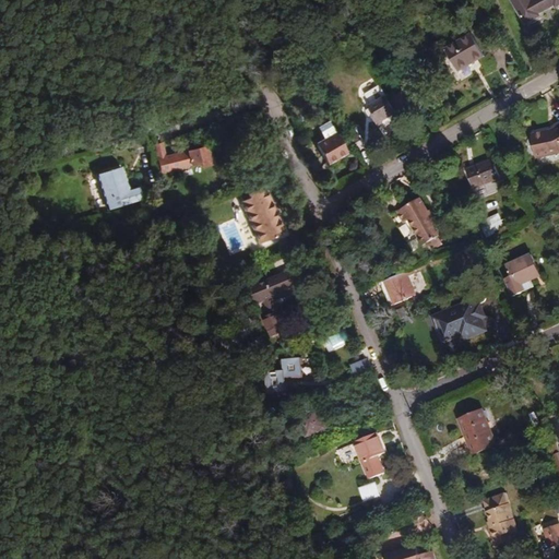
[(558,0),(533,0),(532,1),(531,0),(512,0),(526,24),(540,16),(539,13),(556,4),(557,8),(558,6),(558,0)]
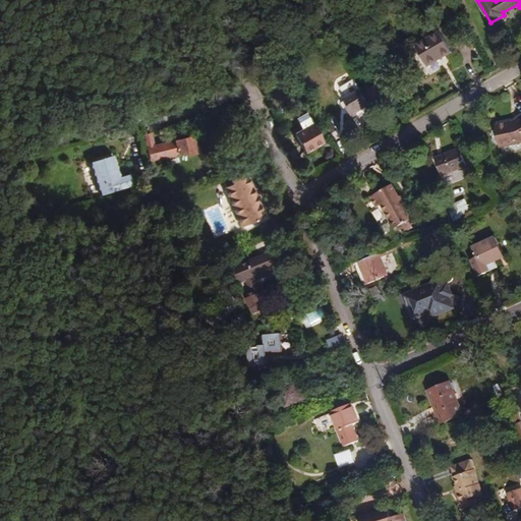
[(327,30),(335,43),(344,37),(335,23),(327,30)]
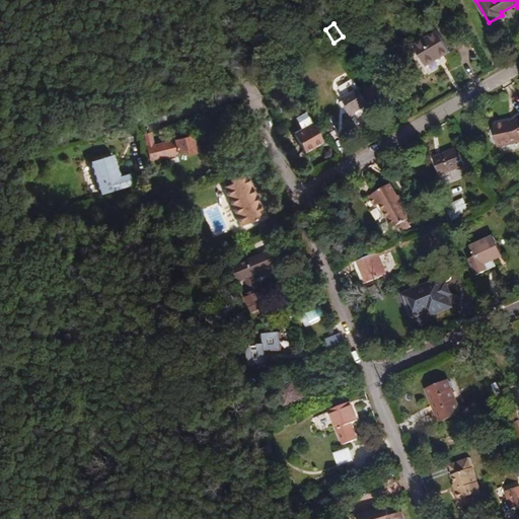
[(450,53),(437,31),(414,46),(426,66),(450,53)]
